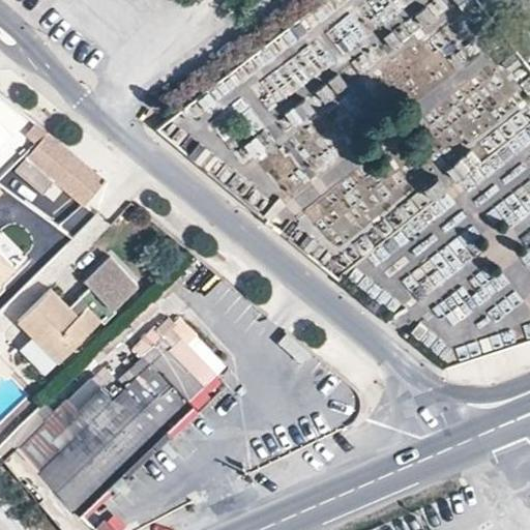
[(295,127),(351,91),(343,79),(287,115),(295,127)]
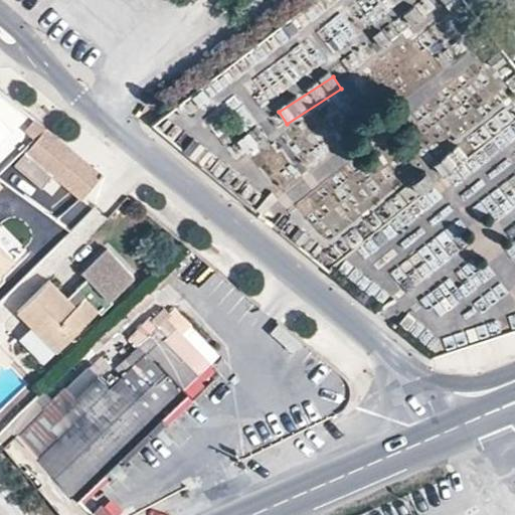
[(25,136),(32,143),(43,131),(36,125),(25,136)]
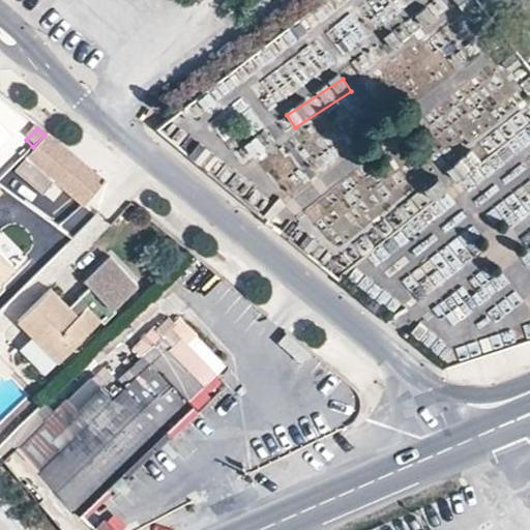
[(75,156),(50,136),(17,173),(42,194),(54,180),(84,205),(104,180),(75,156)]
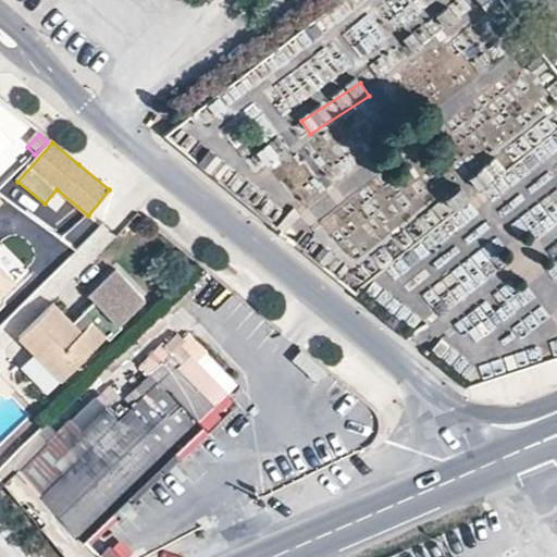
[(463,195),(446,209),(461,227),(478,214),(463,195)]
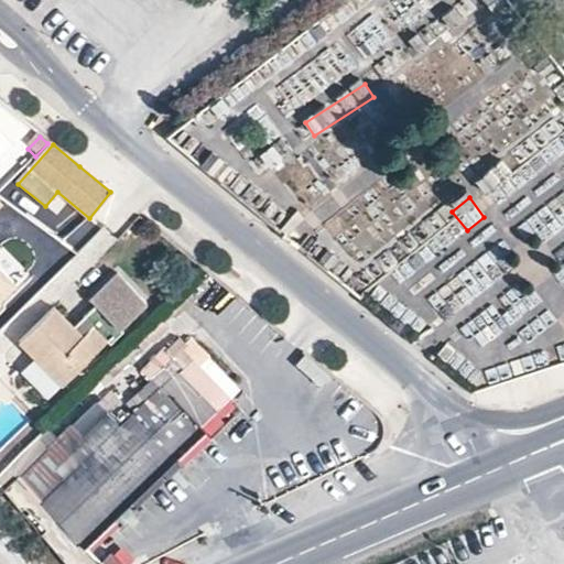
[(0,299),(15,284),(0,268),(0,299)]
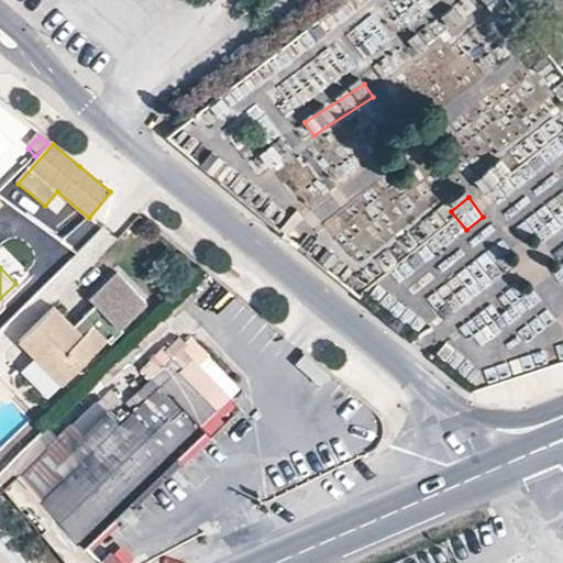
[(77,332),(55,309),(20,343),(62,386),(107,343),(110,345),(123,333),(120,330),(146,305),(119,276),(91,301),(96,307),(90,312),(84,318),(88,322),(77,332)]
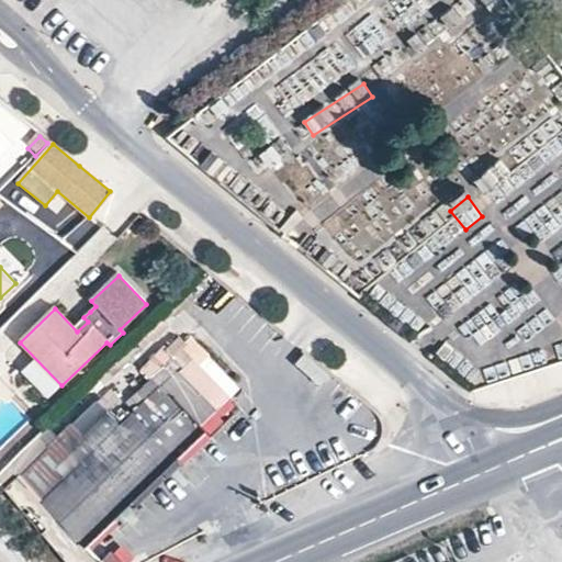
[(88,322),(83,317),(74,327),(77,332),(88,322)]
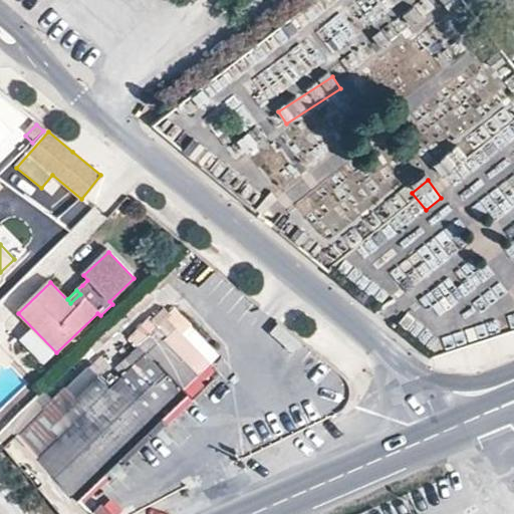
[(126,311),(134,318),(149,304),(142,297),(126,311)]
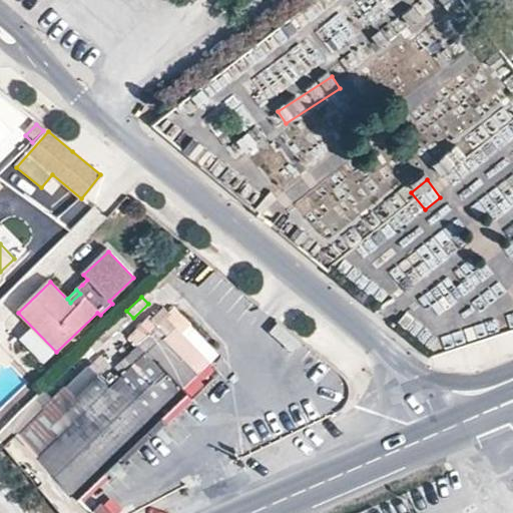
[(57,512),(88,512),(74,498),(70,494),(181,387),(221,349),(177,302),(172,307),(167,302),(156,313),(154,311),(142,323),(151,333),(119,364),(127,371),(117,380),(111,374),(102,383),(88,367),(4,450),(57,512)]
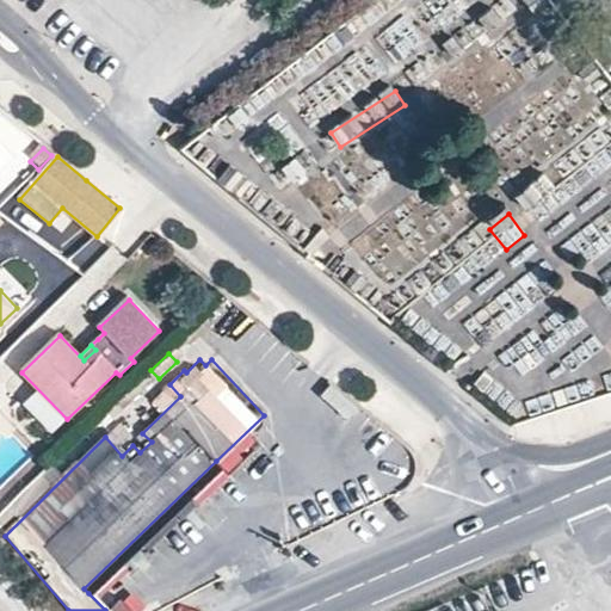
[(135,382),(143,389),(153,381),(144,372),(135,382)]
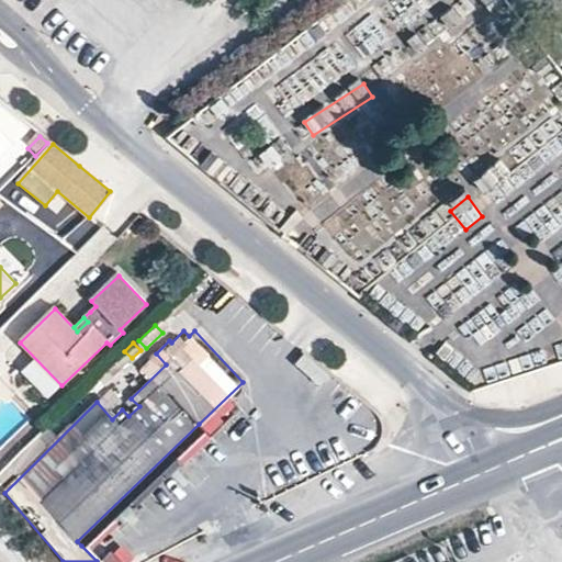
[(199,424),(77,541),(81,546),(203,429),(199,424)]
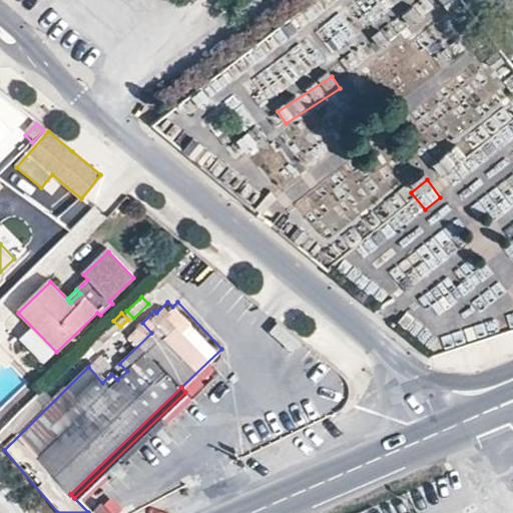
[(109,512),(99,502),(88,512),(109,512)]
